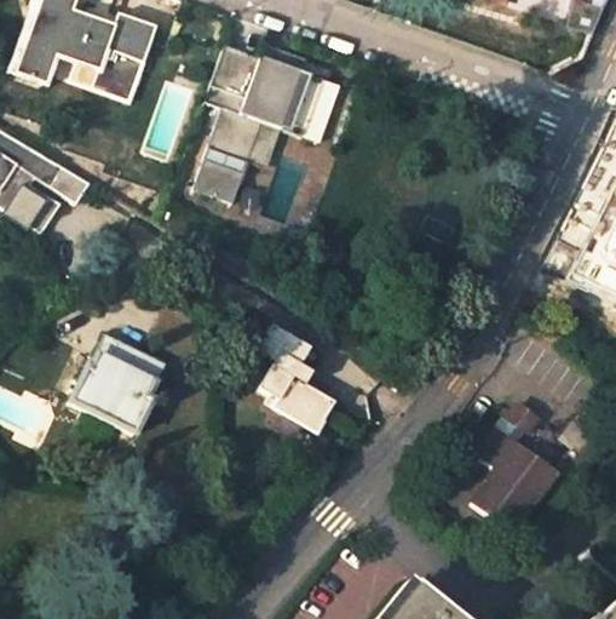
[(7,76),(15,79),(16,75),(40,3),(33,0),(7,76)]
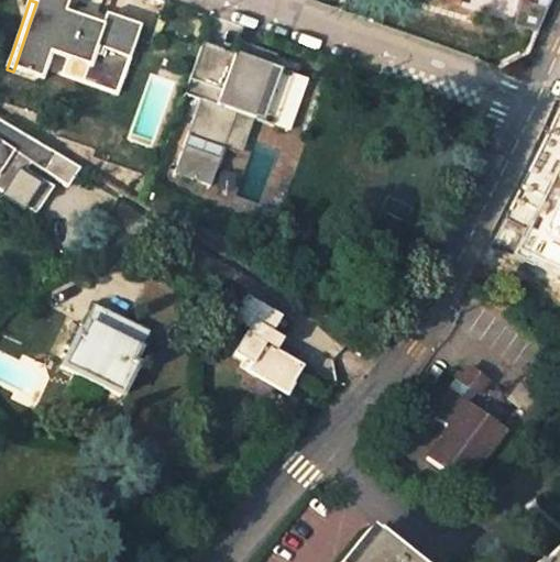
[(52,52),(90,65),(85,80),(119,92),(142,24),(108,12),(103,24),(66,11),(69,0),(30,0),(36,2),(14,68),(43,78),(52,52)]
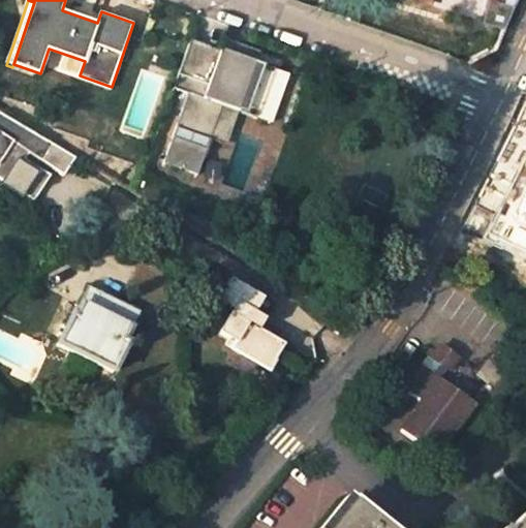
[(490,0),(484,19),(504,25),(516,0),(490,0)]
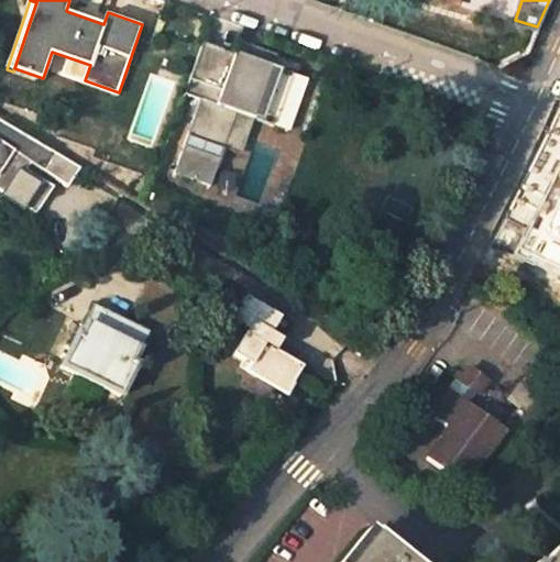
[(242,39),(238,51),(235,55),(255,63),(257,57),(261,45),(242,39)]
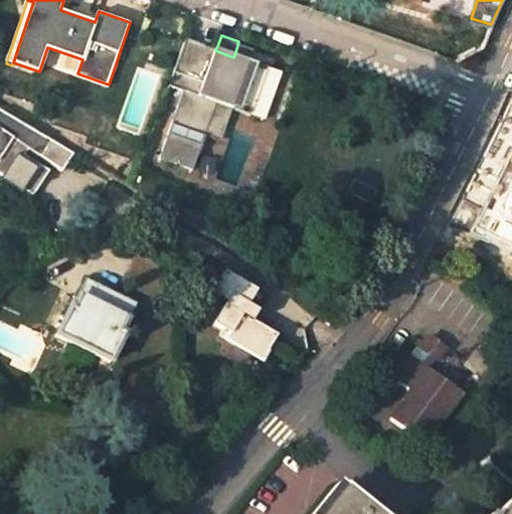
[(188,36),(171,88),(185,93),(161,160),(194,172),(208,133),(219,100),(235,106),(267,117),(283,68),(235,52),(233,57),(215,50),(217,46),(188,36)]
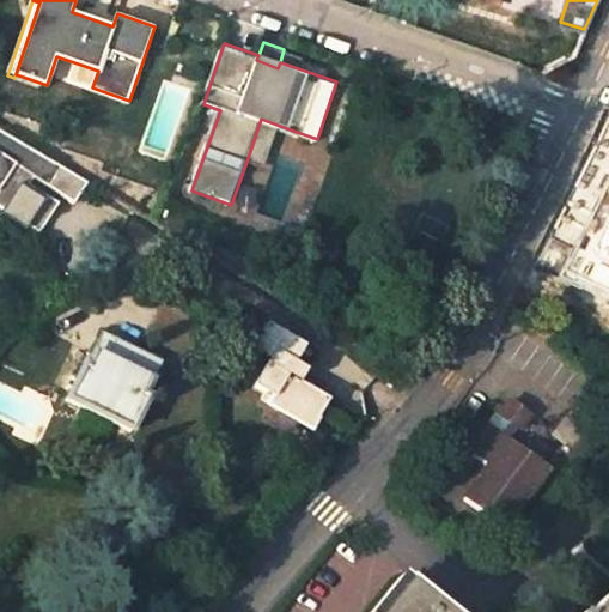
[(261,119),(248,158),(266,165),(280,126),(261,119)]
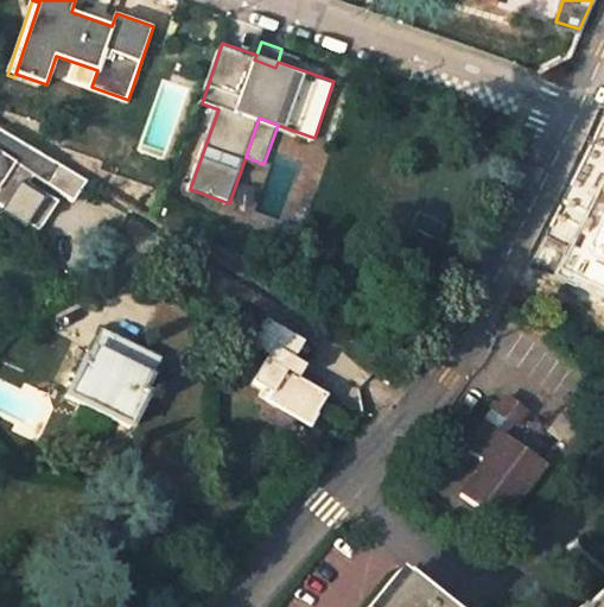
[(88,179),(0,126),(0,189),(1,190),(0,191),(0,203),(6,207),(2,212),(27,228),(31,223),(42,231),(61,201),(31,181),(35,175),(75,200),(88,179)]
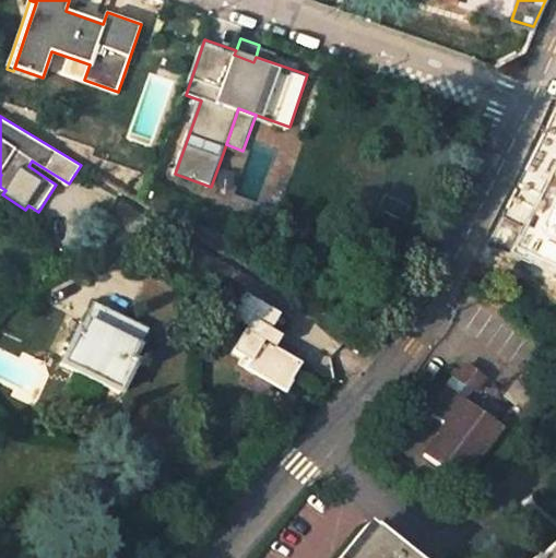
[(308,363),(282,346),(287,336),(278,330),(286,315),(252,294),(251,296),(249,295),(236,317),(251,325),(236,352),(253,361),(250,368),(288,391),(290,389),(292,390),(308,363)]
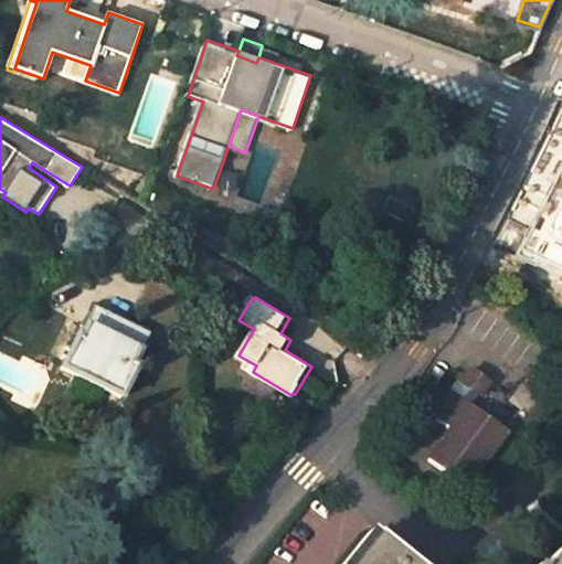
[(62,368),(124,395),(138,363),(133,361),(138,349),(140,350),(149,329),(93,305),(84,325),(87,326),(82,338),(76,336),(62,368)]
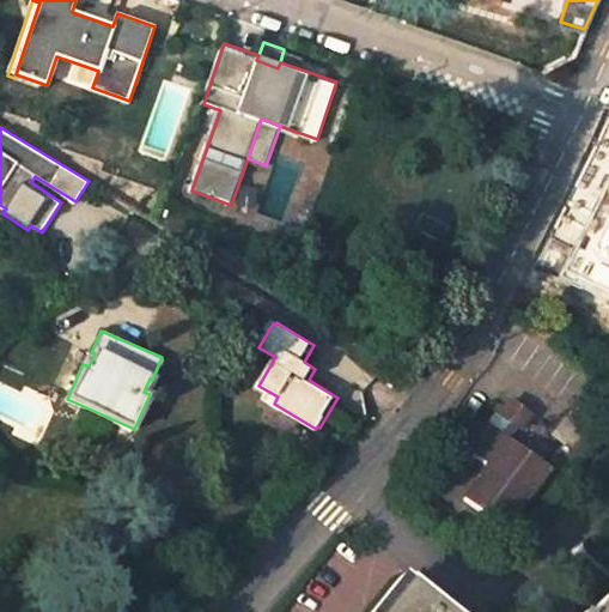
[(492,466),(468,498),(509,528),(552,468),(515,442),(534,416),(513,400),(501,417),(495,414),(488,424),(485,422),(466,448),(492,466)]
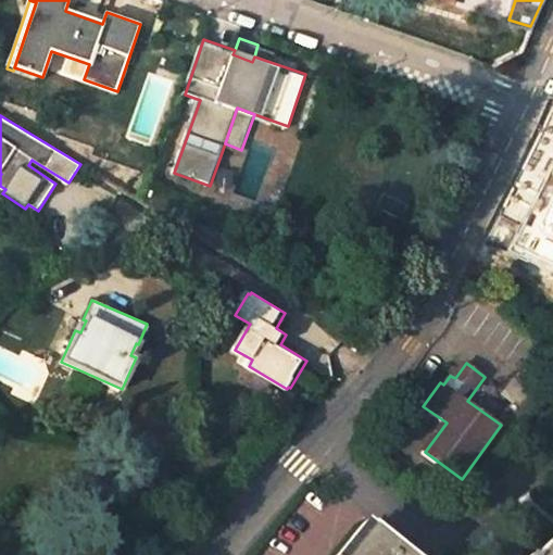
[(403,554),(372,529),(350,554),(403,554)]
